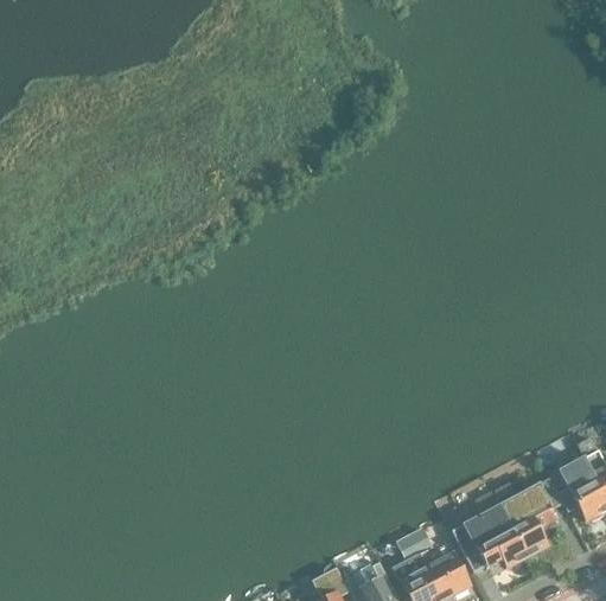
[(591,435),(576,442),(605,497),(605,461),(591,435)]
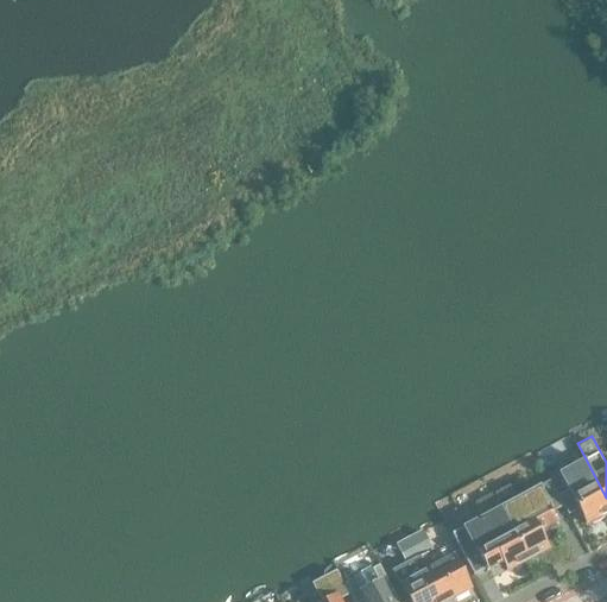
[(606,498),(577,443),(564,450),(580,480),(569,486),(587,520),(592,518),(593,519),(604,513),(602,511),(606,508),(606,498)]
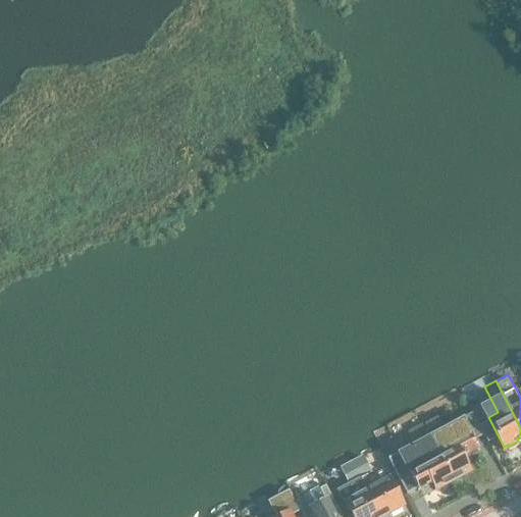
[(463,452),(467,450),(478,444),(473,435),(483,430),(472,410),(429,432),(453,476),(471,466),(463,452)]
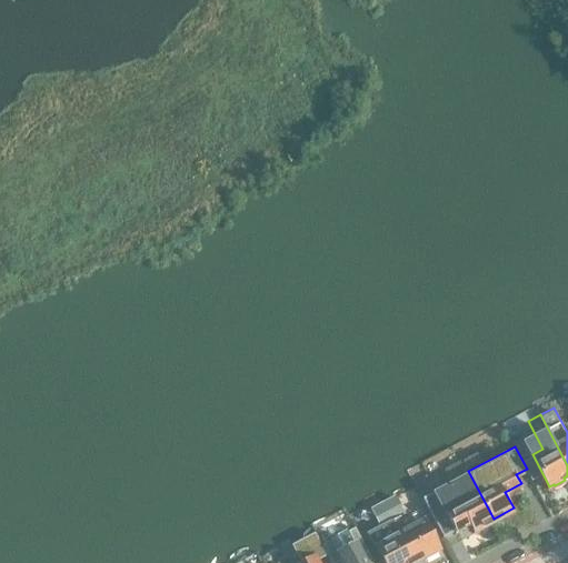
[(494,519),(468,471),(424,495),(444,533),(454,528),(456,530),(470,522),(474,530),(494,519)]
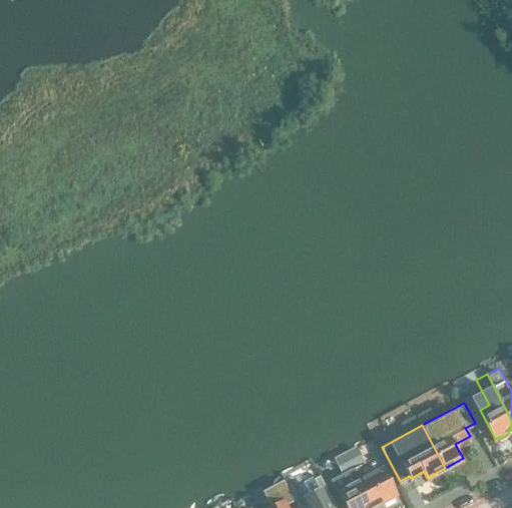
[(357,445),(346,451),(375,505),(397,494),(382,465),(367,474),(360,462),(365,460),(357,445)]
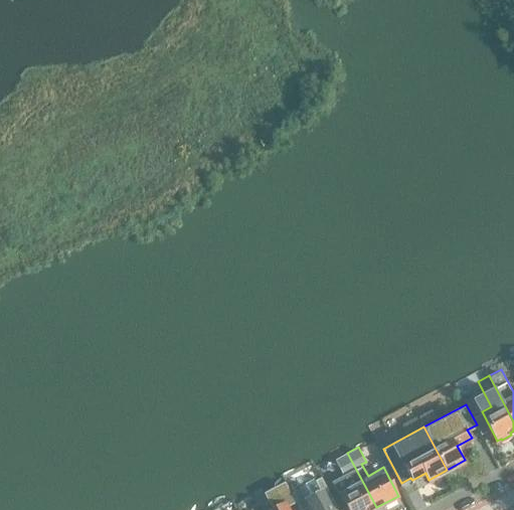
[(371,509),(376,507),(347,453),(336,459),(345,474),(333,480),(349,509),(371,509)]
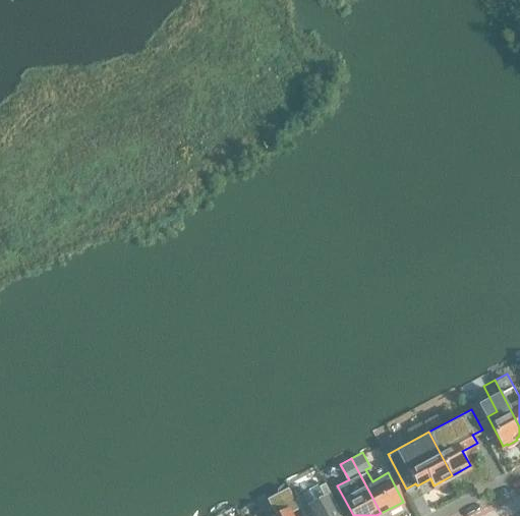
[(342,513),(325,481),(319,484),(318,481),(302,490),(303,493),(296,496),(293,489),(291,490),(305,515),(311,511),(313,515),(338,515),(342,513)]
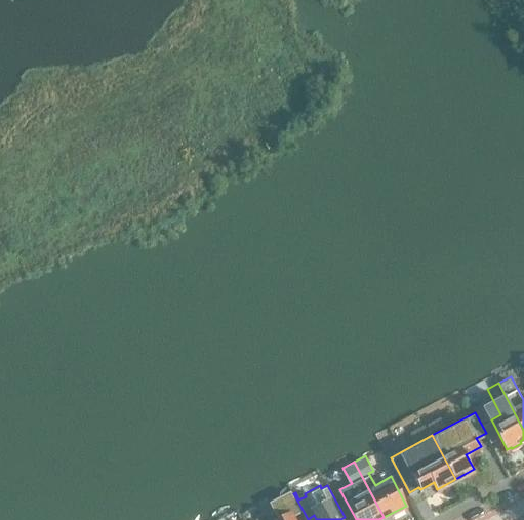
[(301,510),(290,489),(271,501),(279,517),(273,519),(295,519),(293,515),(301,510)]
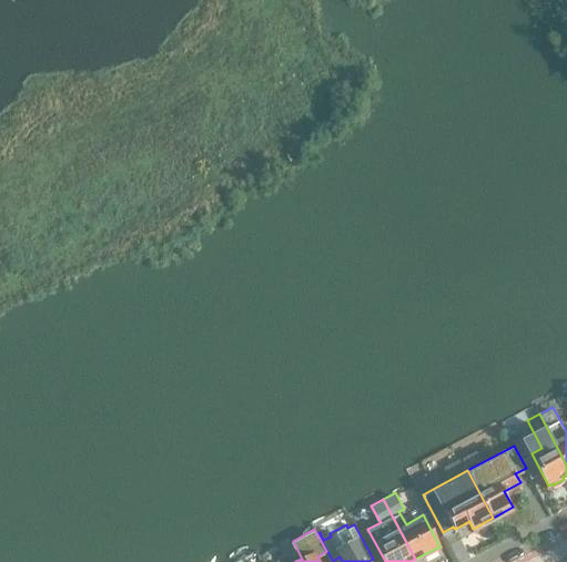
All buildings are outlined.
